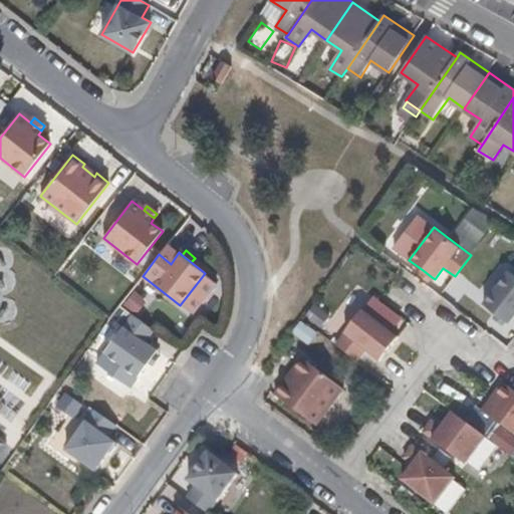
[(423,270),(419,275),(429,282),(432,277),(423,270)]
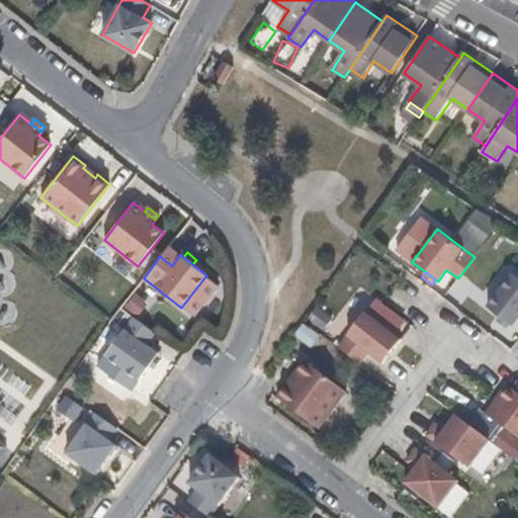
[(517,276),(512,272),(488,306),(501,316),(511,324),(513,325),(517,317),(517,276)]
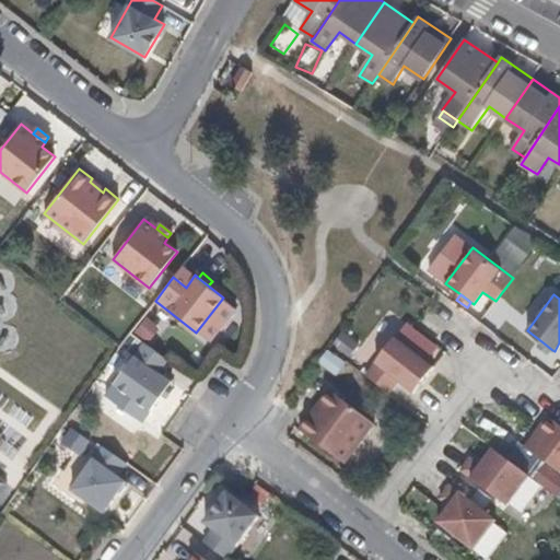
[(433,370),(395,339),(365,377),(388,396),(398,383),(413,394),(433,370)]
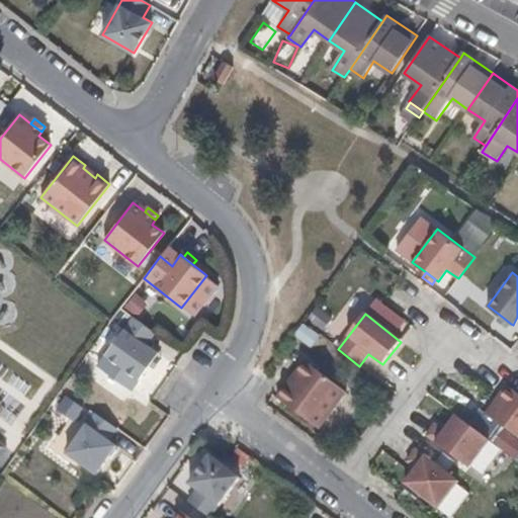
[(135,316),(123,331),(156,356),(160,351),(148,344),(157,331),(135,316)]
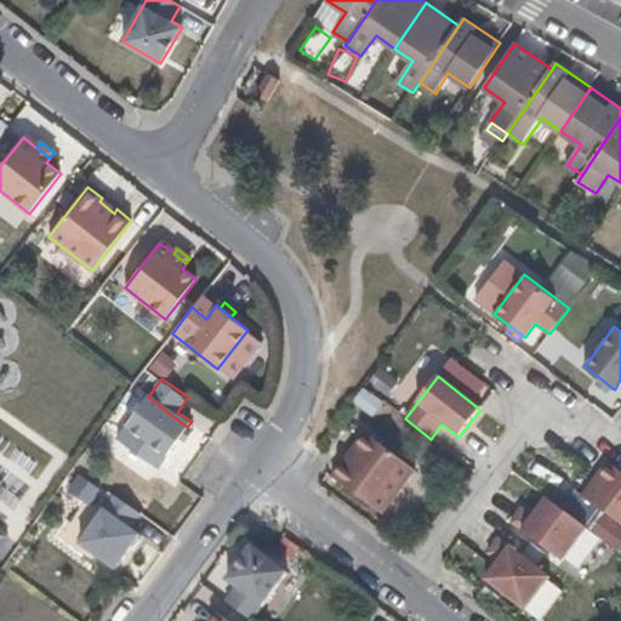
[(600,379),(596,385),(608,393),(613,388),(600,379)]
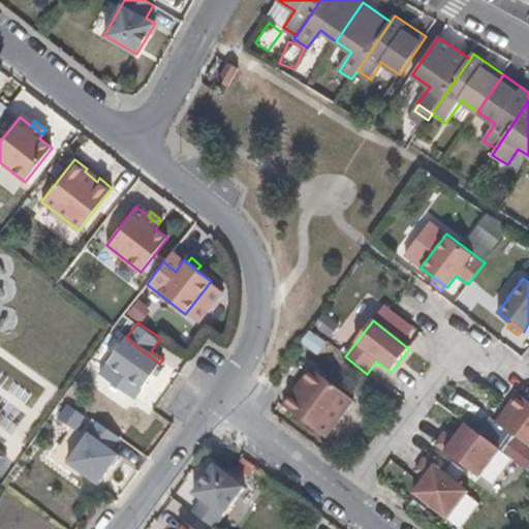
[(306,329),(298,342),(316,354),(325,340),(306,329)]
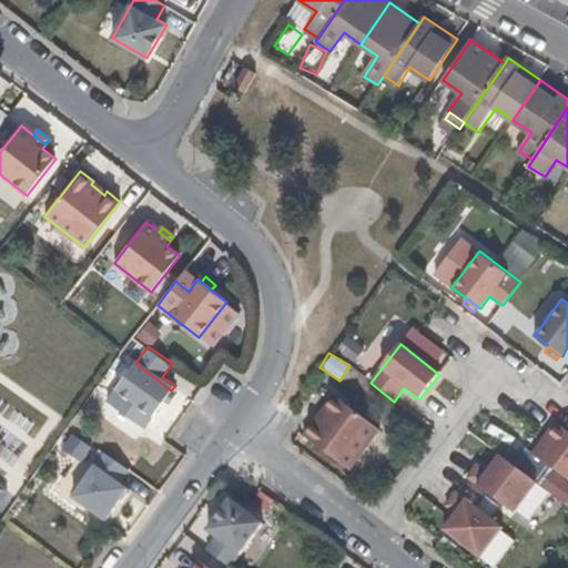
[(171,391),(135,363),(118,388),(155,414),(168,395),(171,391)]
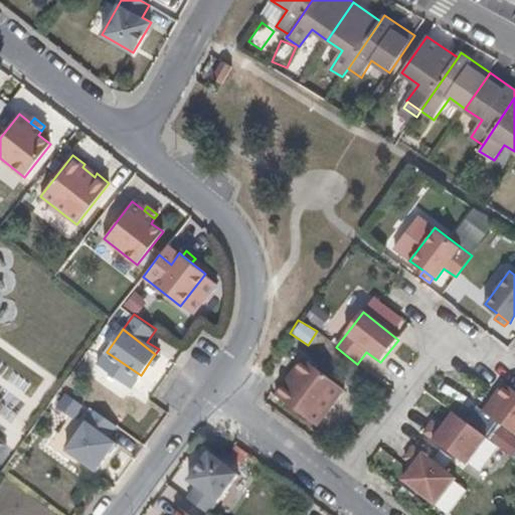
[(163,351),(159,349),(155,354),(160,358),(163,351)]
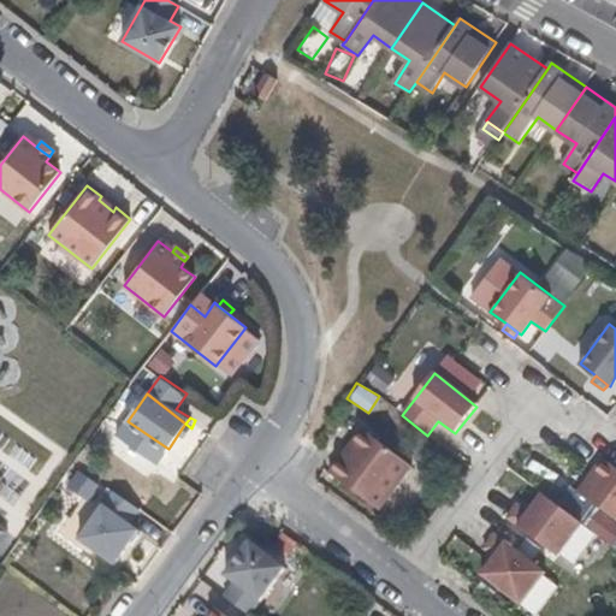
[(341,458),(330,473),(379,511),(413,467),(362,430),(351,445),(354,446),(344,461),(341,458)]
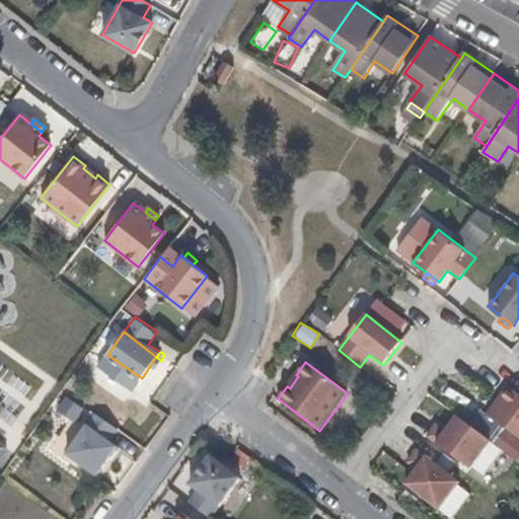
[(510,387),(508,386),(487,415),(489,417),(510,387)]
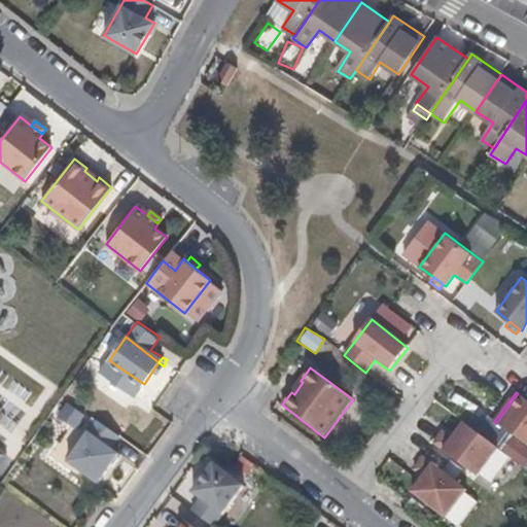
[(518,393),(496,423),(526,446),(526,400),(520,395),(518,393)]
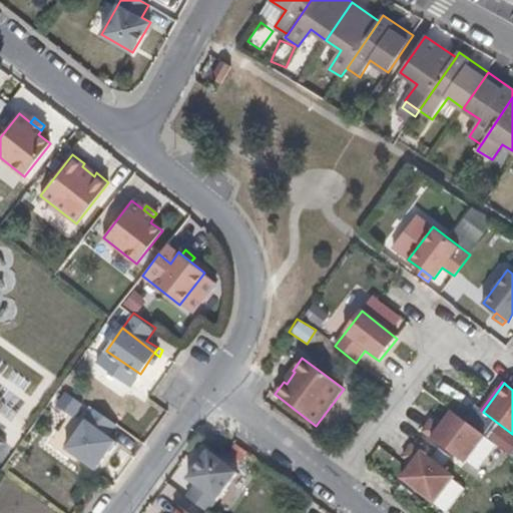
[(95,409),(87,420),(109,437),(117,424),(95,409)]
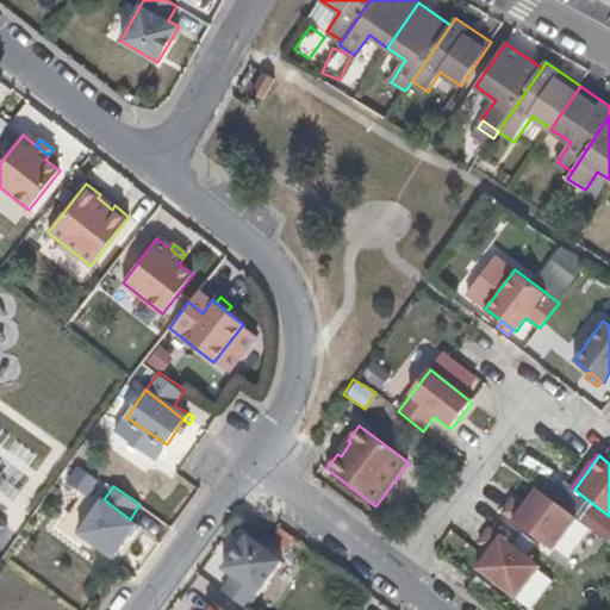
[(512,498),(502,514),(537,541),(561,508),(537,490),(524,508),(512,498)]
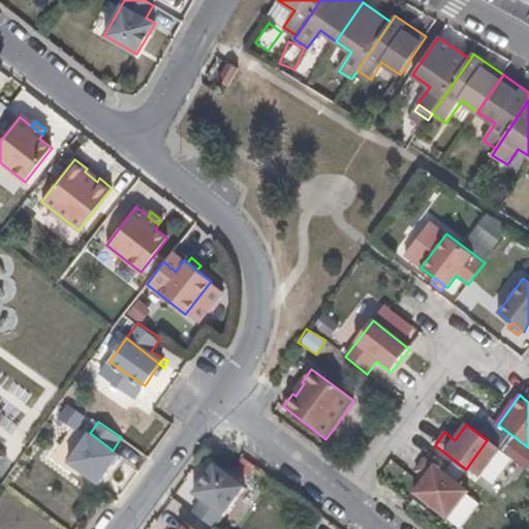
[(113,450),(90,433),(69,463),(99,485),(120,456),(113,450)]
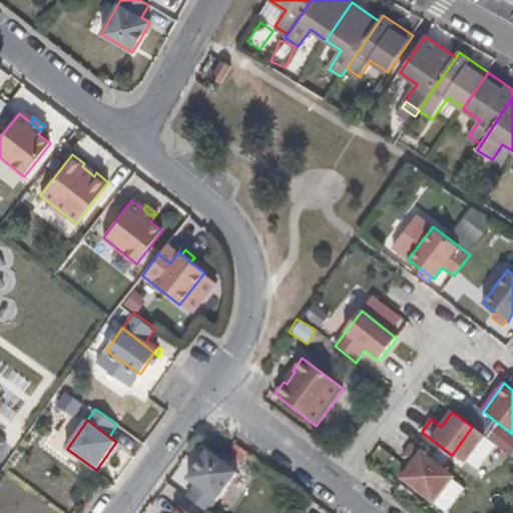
[(485,437),(472,427),(452,455),(465,464),(485,437)]
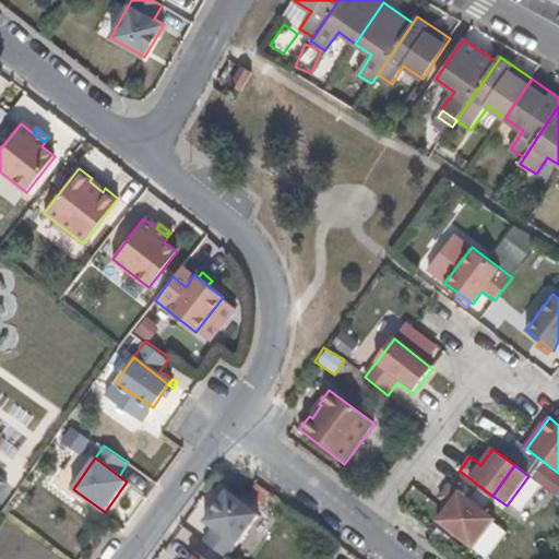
[(439,499),(449,507),(437,522),(460,540),(482,510),(449,485),(439,499)]
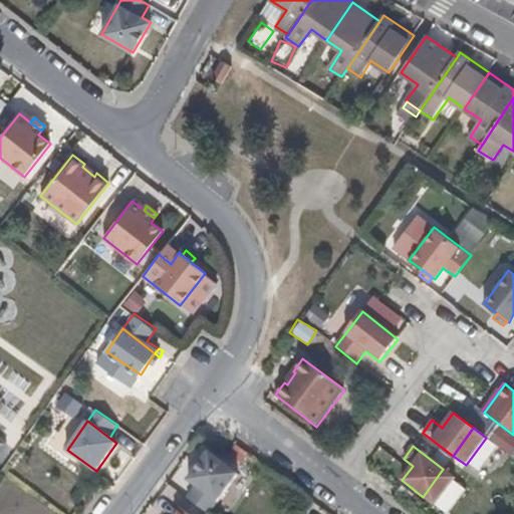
[(209,513),(238,475),(209,453),(188,481),(196,487),(187,498),(208,513),(209,513)]
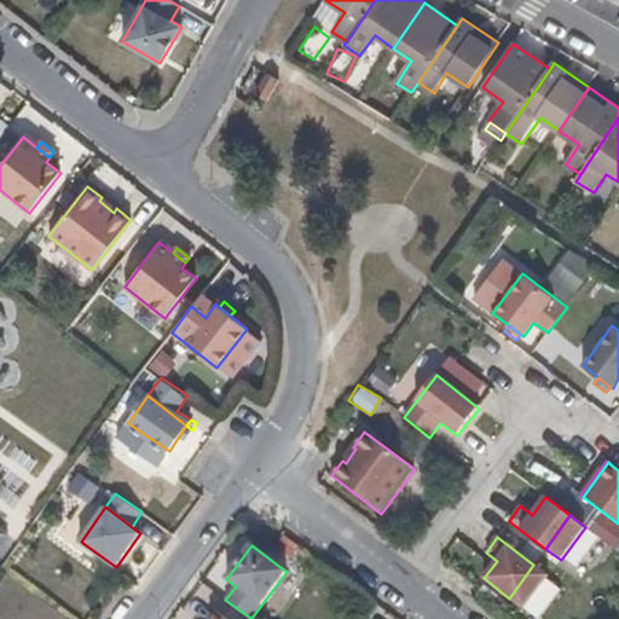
[(548,577),(533,565),(509,599),(524,609),(548,577)]
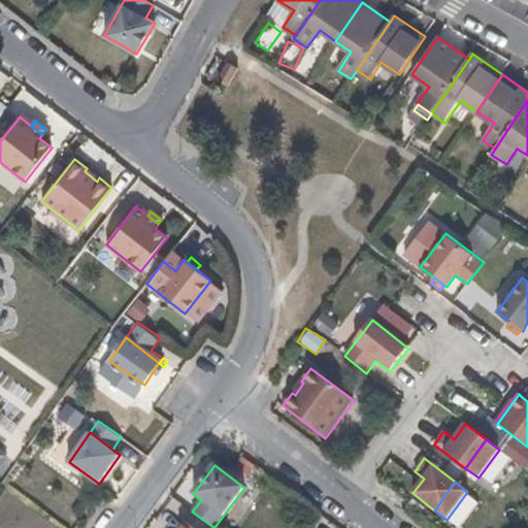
[(230,527),(231,527),(252,527),(264,513),(251,502),(230,527)]
